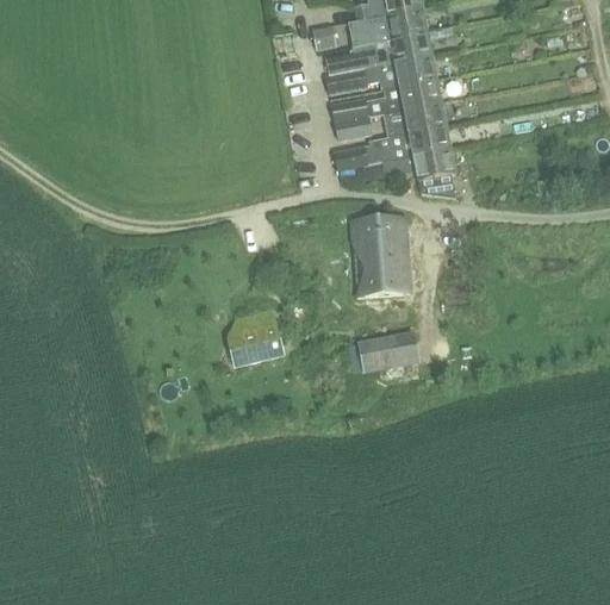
[(353,6),(355,19),(385,13),(423,6),(421,0),(367,0),(368,4),(353,6)]
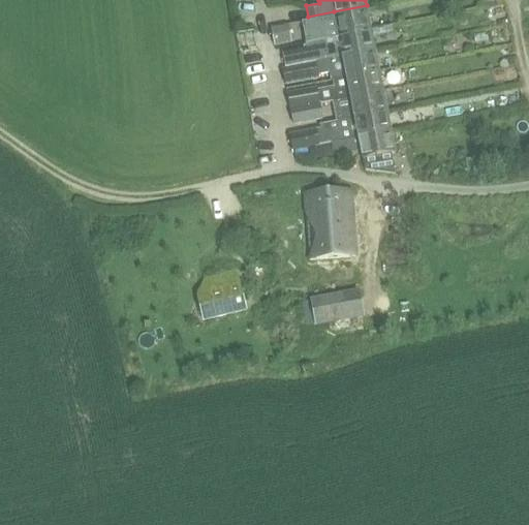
[(334,11),(308,17),(302,18),(306,40),(339,34),(371,28),(367,8),(367,5),(334,11)]
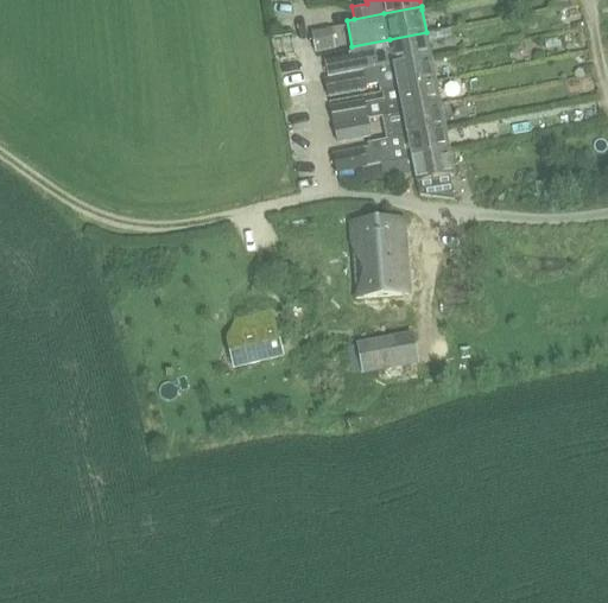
[(328,26),(309,30),(312,51),(331,48),(328,26)]
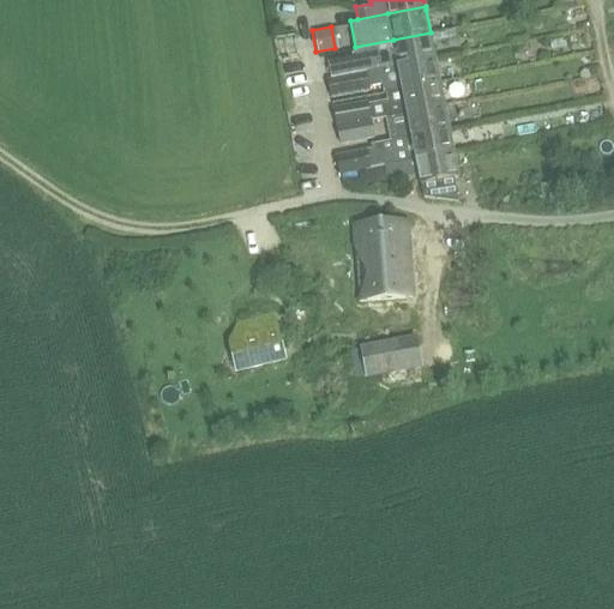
[(393,40),(355,47),(357,54),(347,56),(329,60),(331,77),(350,73),(366,70),(435,56),(431,32),(393,40)]
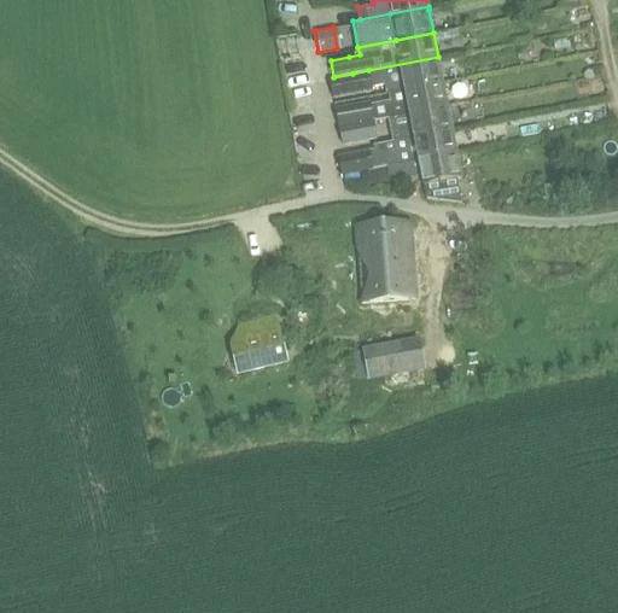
[(368,70),(371,86),(384,83),(385,92),(389,92),(404,88),(442,81),(438,57),(368,70)]
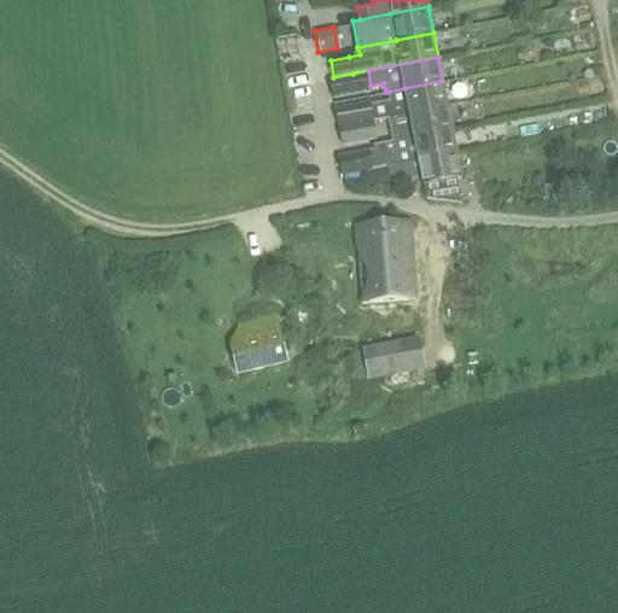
[(372,88),(371,86),(368,70),(353,74),(333,77),(330,79),(333,95),(372,88)]
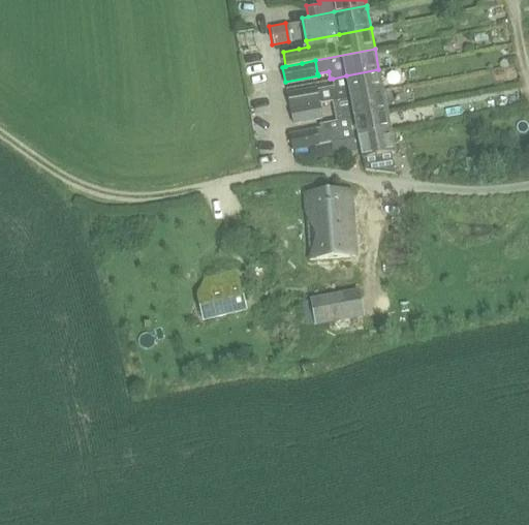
[(378,69),(346,75),(333,79),(334,85),(318,88),(320,101),(329,99),(333,99),(350,95),(382,89),(378,69)]
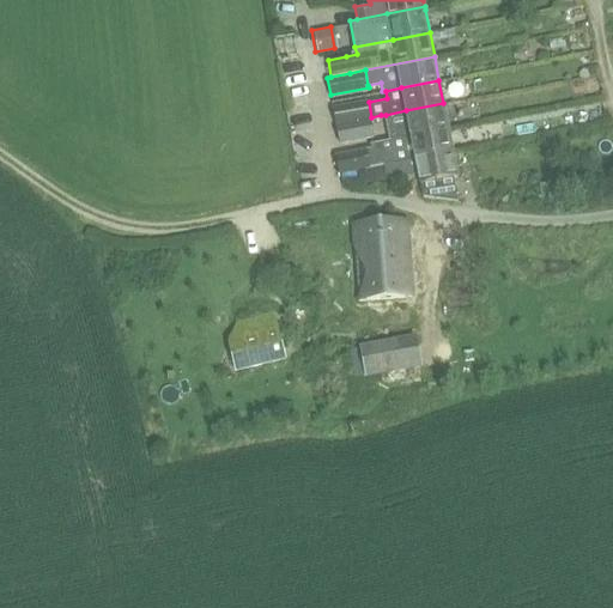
[(371,117),(369,102),(368,98),(333,105),(337,125),(371,117)]
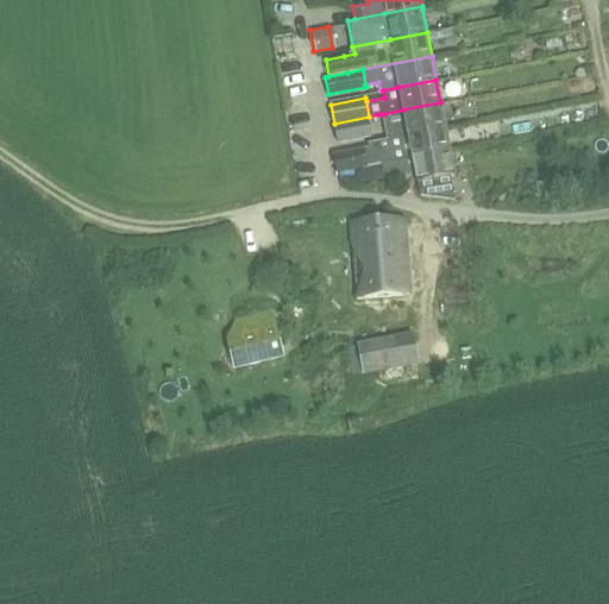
[(395,136),(408,133),(445,126),(440,102),(403,109),(383,114),(388,137),(390,137),(395,136)]
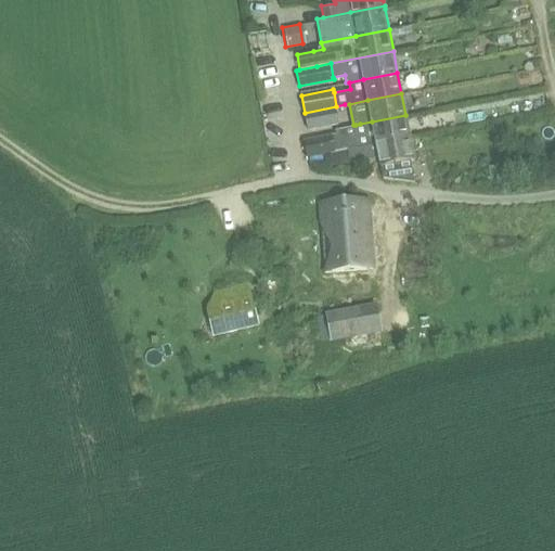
[(339,123),(336,106),(305,113),(307,128),(339,123)]
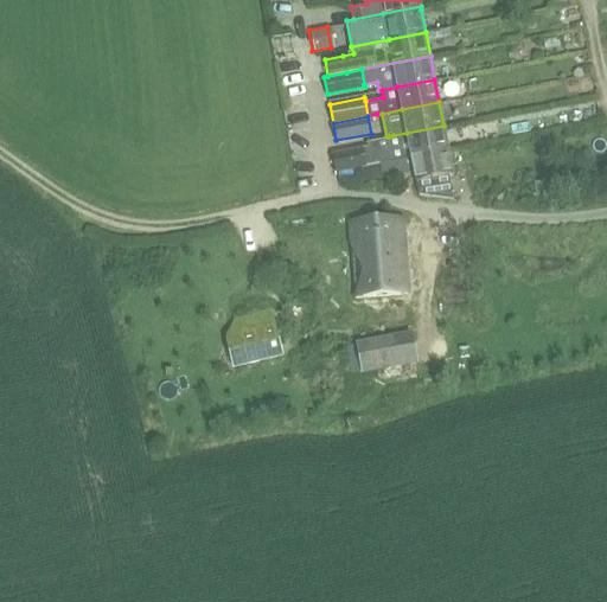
[(407,133),(394,135),(389,136),(369,140),(370,147),(364,148),(363,146),(351,148),(355,166),(366,164),(366,165),(381,161),(411,157),(410,153),(447,146),(443,126),(407,133)]
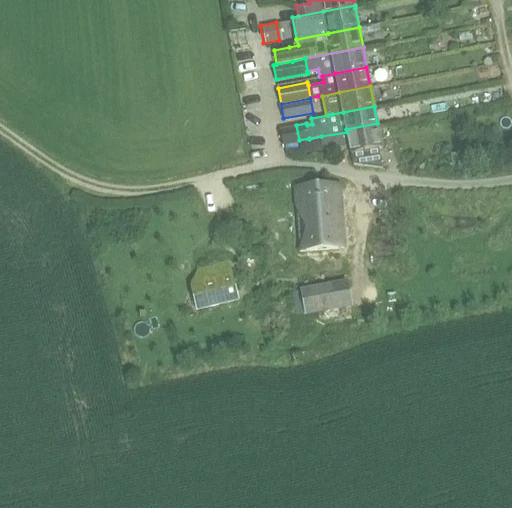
[(377,123),(346,129),(347,132),(321,136),(323,149),(349,144),(353,162),(382,166),(378,146),(382,145),(377,123)]
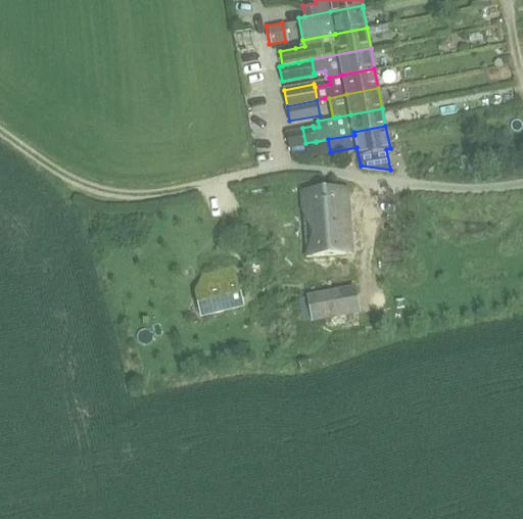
[(303,143),(305,143),(302,128),(287,131),(290,145),(303,143)]
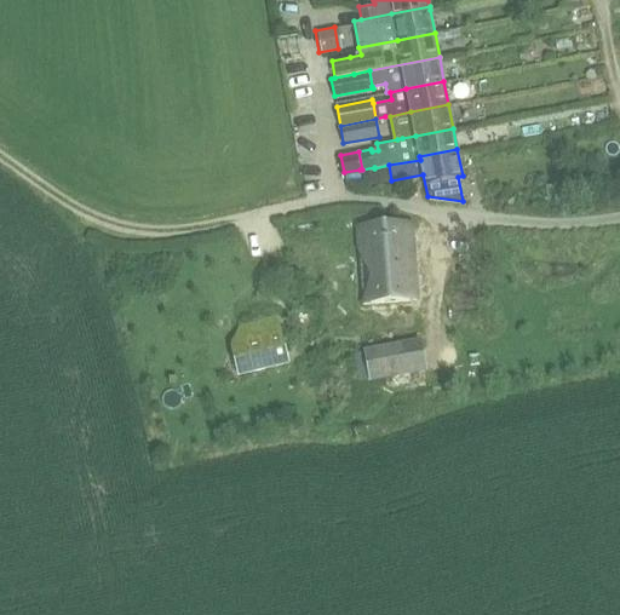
[(360,170),(344,172),(346,185),(362,182),(360,170)]
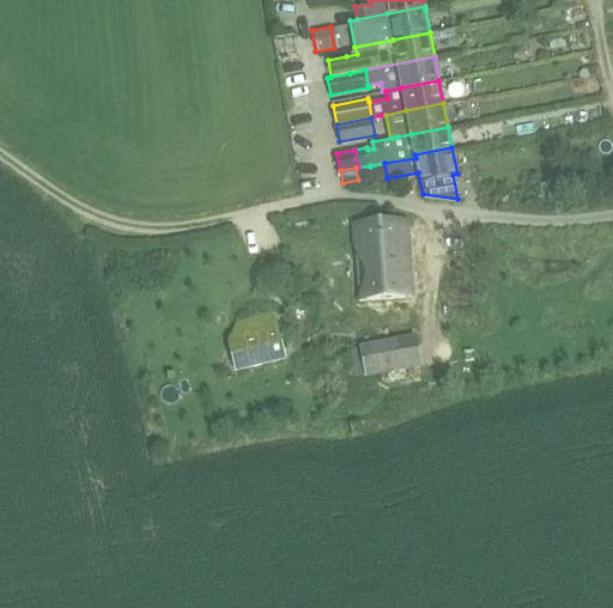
[(558,180),(540,181),(541,198),(559,196),(558,180)]
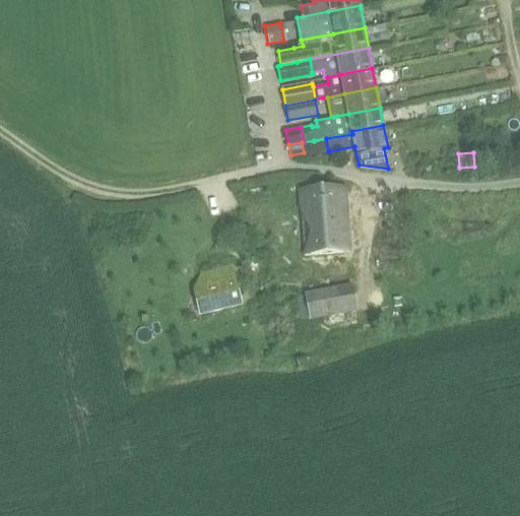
[(300,188),(304,252),(348,249),(344,185),(300,188)]
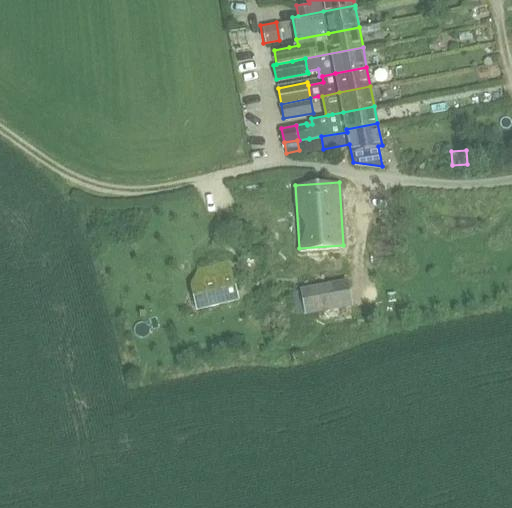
[(201,280),(207,305),(237,297),(231,272),(228,259),(198,266),(201,280)]
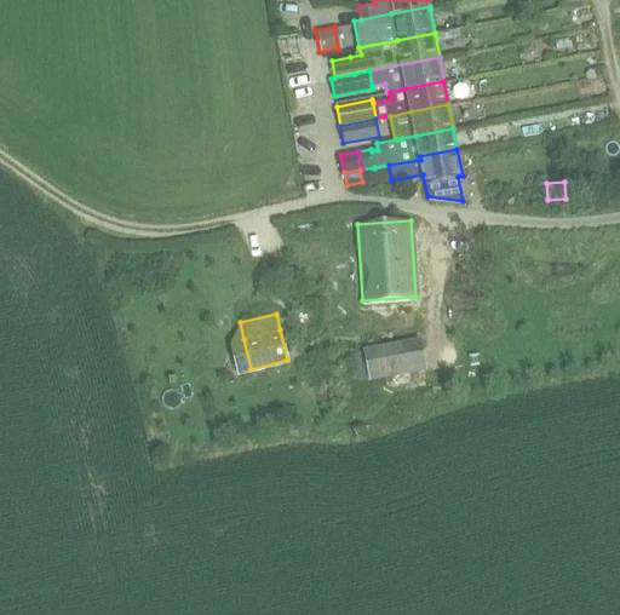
[(420,339),(365,349),(369,377),(425,367),(420,339)]
